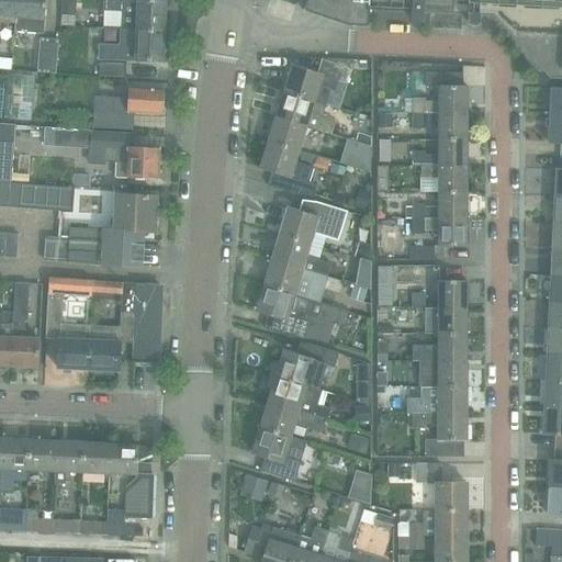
[(0,0),(0,23),(15,24),(15,19),(14,18),(15,0),(0,0)]
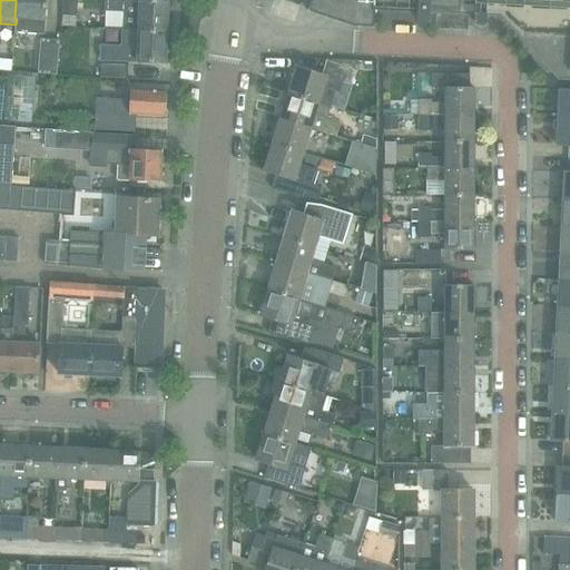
[(45,0),(16,0),(15,18),(16,19),(16,25),(16,32),(43,35),(45,0)]
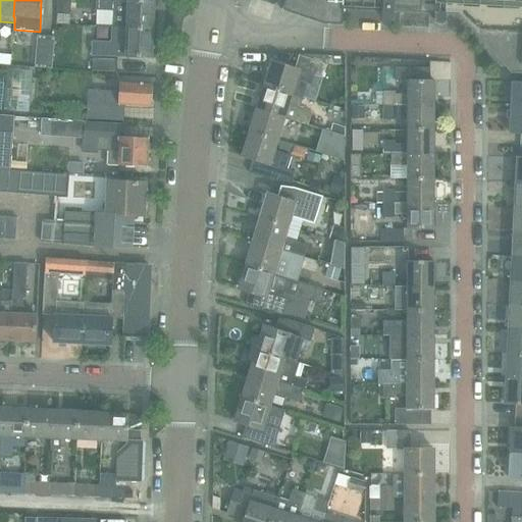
[(57,0),(57,15),(70,16),(70,0),(57,0)]
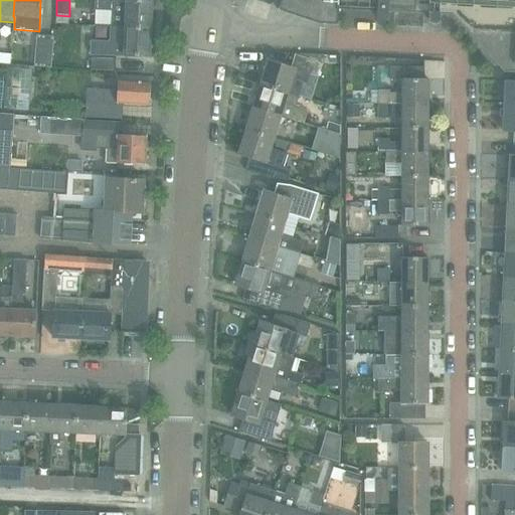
[(150,29),(151,0),(98,0),(98,10),(111,10),(110,26),(124,27),(124,28),(150,29)]
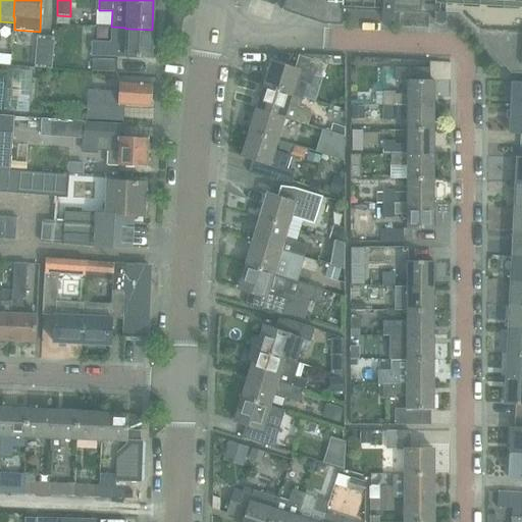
[(521,0),(283,0),(280,11),(323,24),(342,25),(343,10),(380,12),(380,16),(380,18),(381,19),(382,20),(382,21),(383,22),(385,22),(386,22),(388,22),(389,22),(392,20),(392,19),(393,18),(393,17),(393,12),(433,14),(433,19),(433,20),(433,21),(434,22),(434,23),(435,24),(436,24),(437,25),(439,25),(440,25),(441,25),(441,24),(444,23),(445,22),(445,21),(445,20),(446,15),(458,16),(510,74),(521,74),(521,0)]
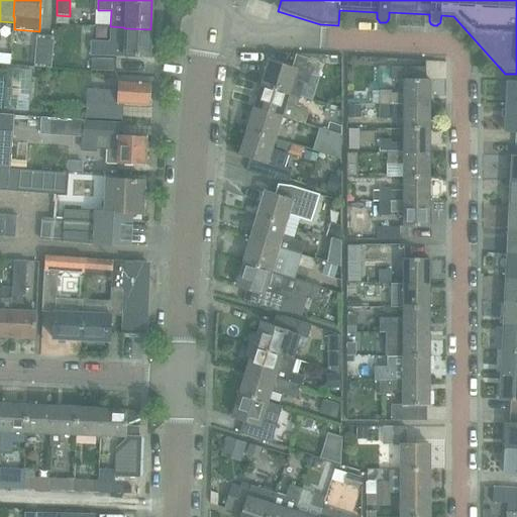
[(92,42),(92,55),(123,56),(149,57),(150,29),(124,28),(124,43),(92,42)]
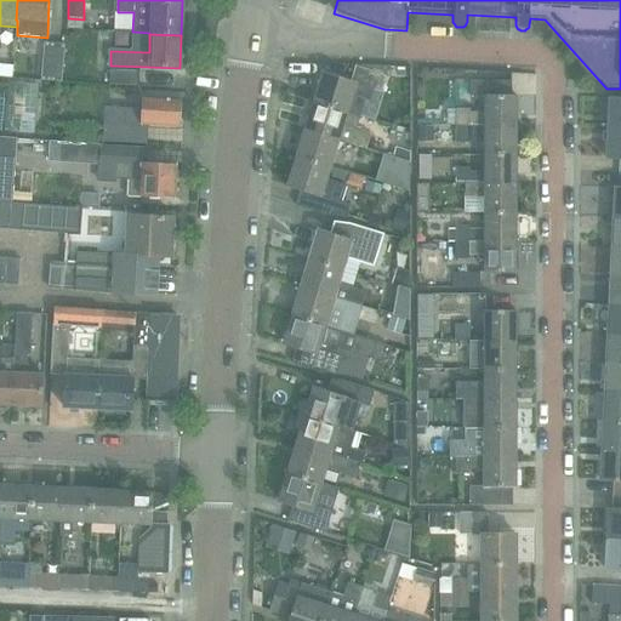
[(64,45),(45,43),(41,80),(61,81),(64,45)]
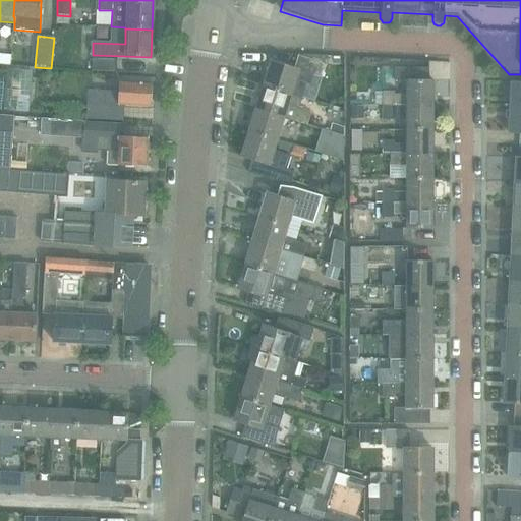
[(326,58),(297,56),(293,69),(270,62),(262,88),(302,100),(306,84),(311,85),(313,76),(320,78),(326,58)]
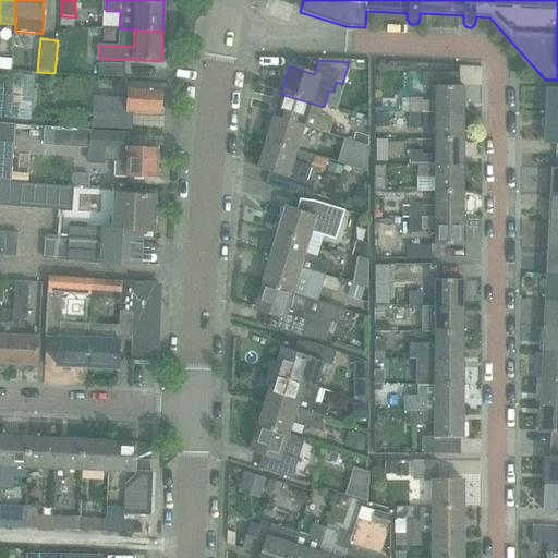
[(125,64),(99,63),(99,77),(124,79),(125,64)]
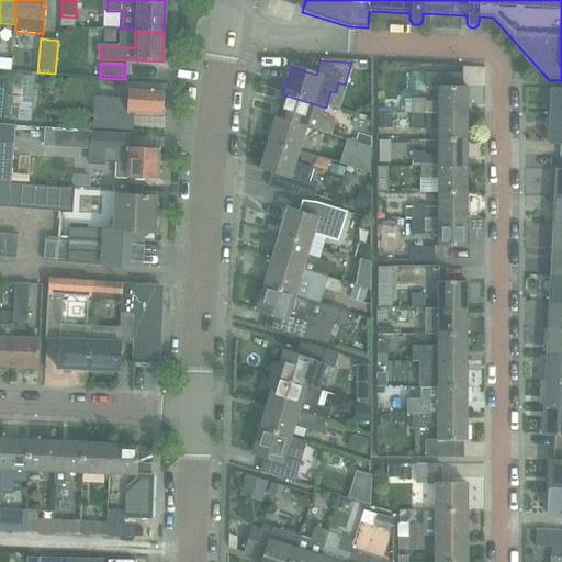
[(424,75),(424,90),(438,90),(438,101),(404,100),(404,110),(378,110),(378,114),(412,114),(412,115),(438,115),(465,115),(465,87),(462,87),(462,75),(424,75)]
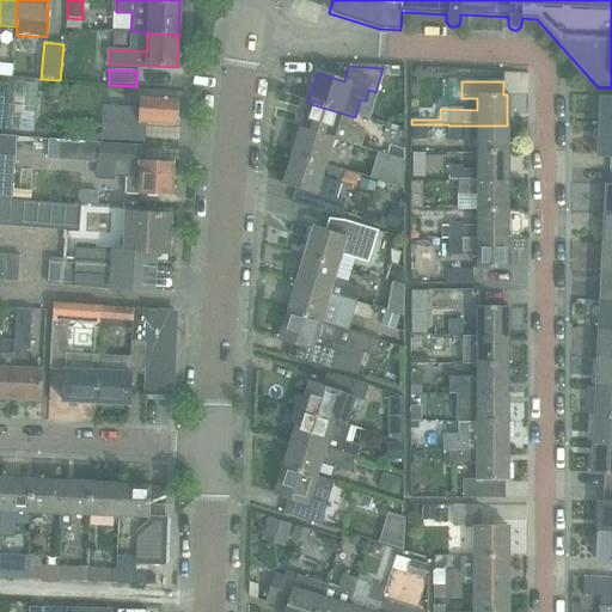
[(43,93),(30,92),(30,84),(0,83),(0,117),(42,118),(43,93)]
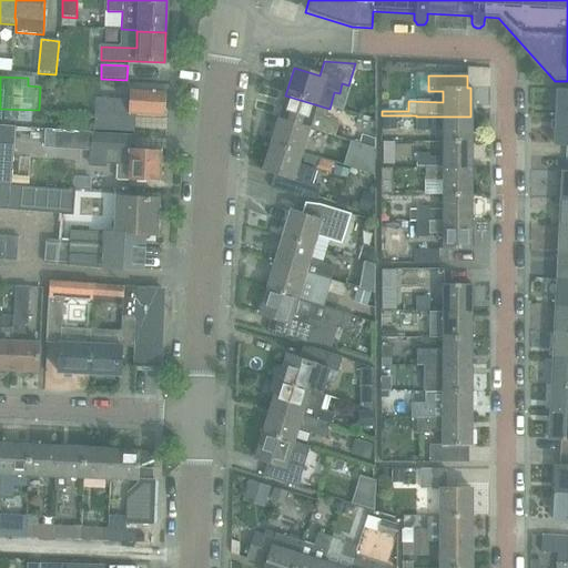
[(162,91),(140,91),(129,90),(129,100),(119,100),(94,100),(93,131),(133,133),(133,115),(161,115),(162,91)]
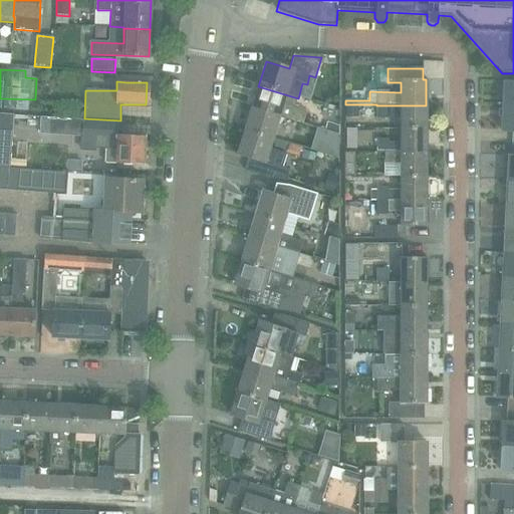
[(502,109),(513,109),(513,82),(504,82),(502,109)]
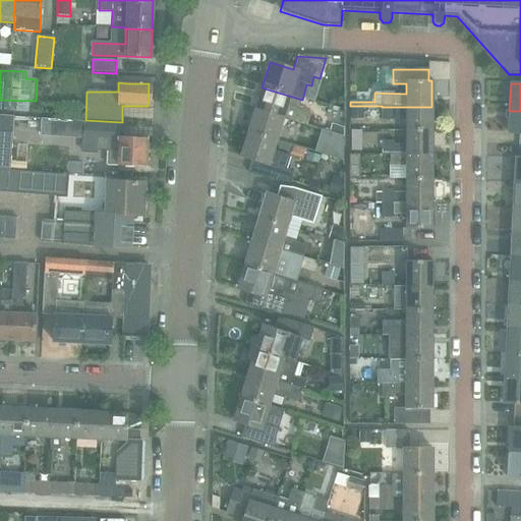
[(255,110),(282,118),(283,117),(295,121),(294,122),(307,126),(310,114),(299,110),(302,100),(262,88),(255,110)]
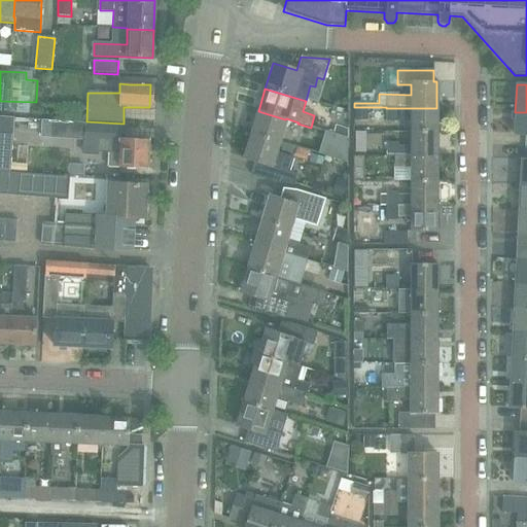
[(366,108),(354,108),(354,120),(366,120),(366,108)]
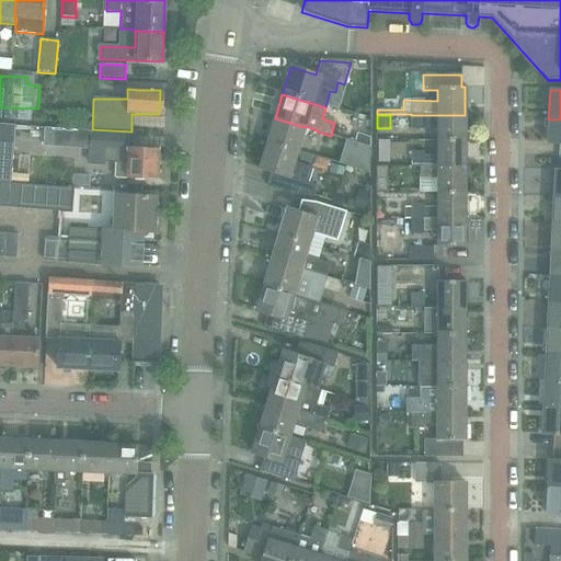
[(437,141),(465,141),(465,115),(437,115),(411,115),(411,130),(424,130),(424,126),(437,126),(437,141)]
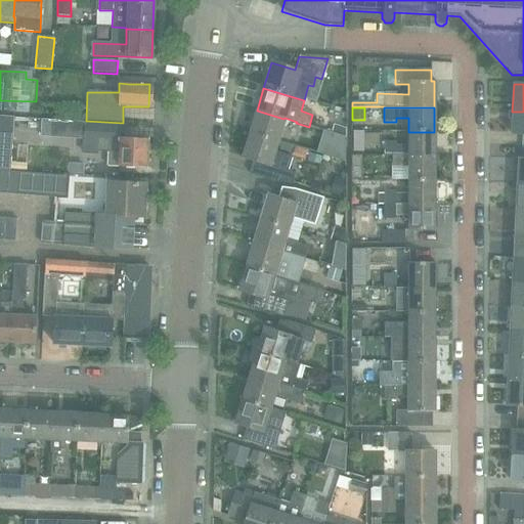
[(249,135),(276,143),(284,119),(257,111),(249,135)]
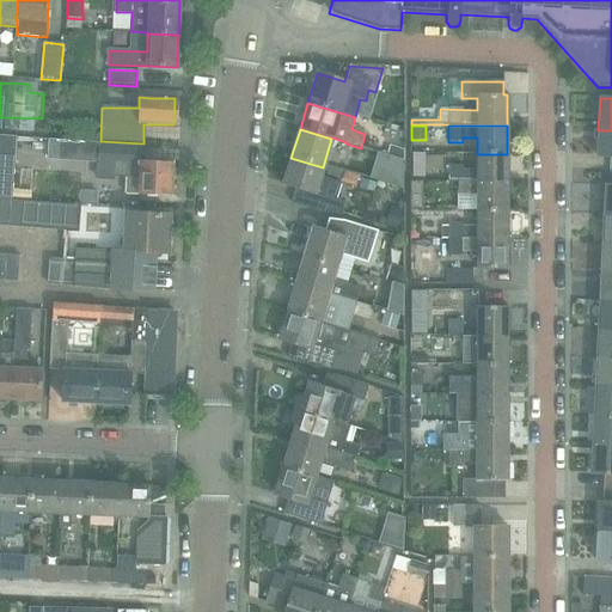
[(609,172),(611,172),(611,130),(598,130),(597,157),(610,157),(609,172)]
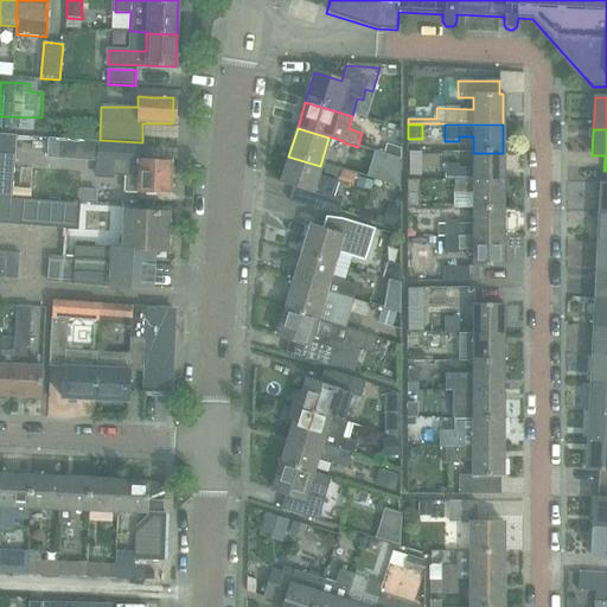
[(48,140),(48,159),(59,159),(61,140),(48,140)]
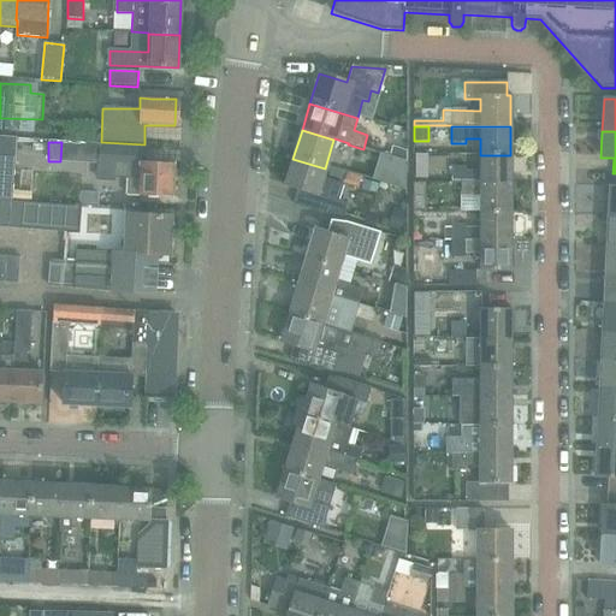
[(88,144),(87,164),(99,164),(100,147),(100,144),(88,144)]
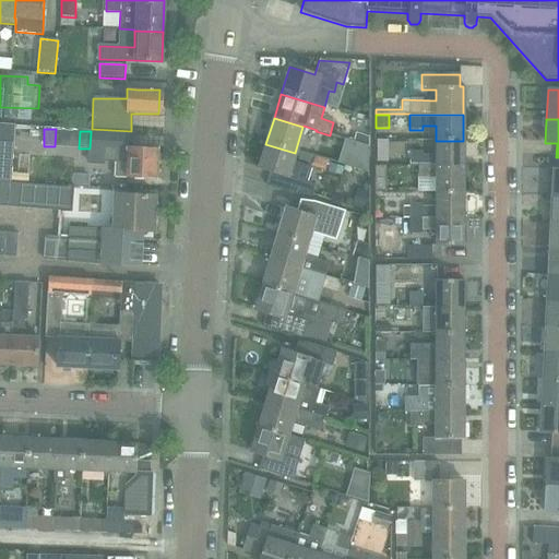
[(369,146),(369,138),(353,132),(351,141),(368,146),(369,146)]
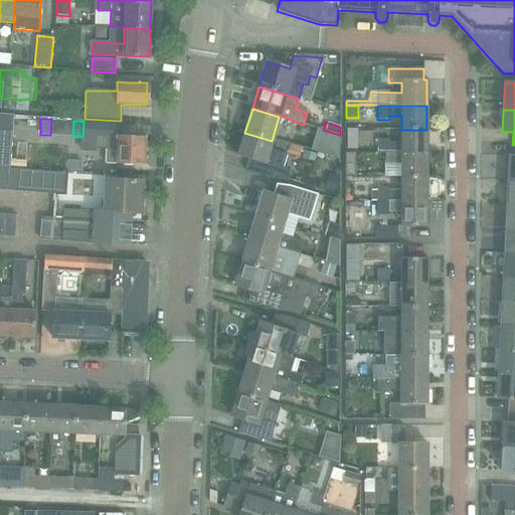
[(121,125),(101,124),(83,123),(82,137),(82,139),(96,140),(96,149),(106,150),(106,163),(116,163),(115,165),(144,166),(145,138),(120,137),(121,125)]
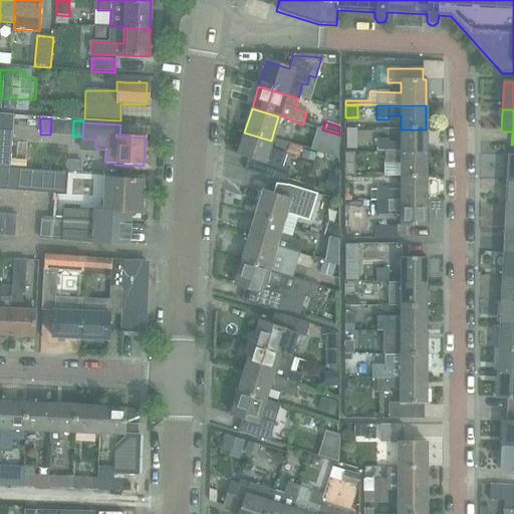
[(322,130),(317,127),(310,150),(338,159),(338,135),(322,130)]
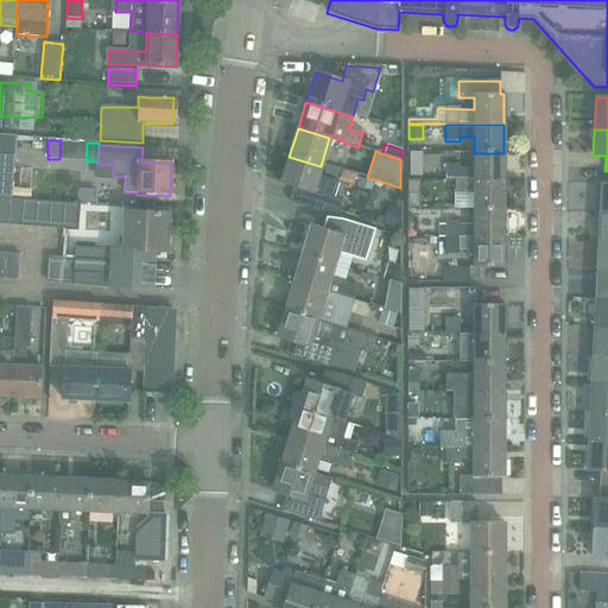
[(17,153),(0,152),(0,195),(13,196),(17,153)]
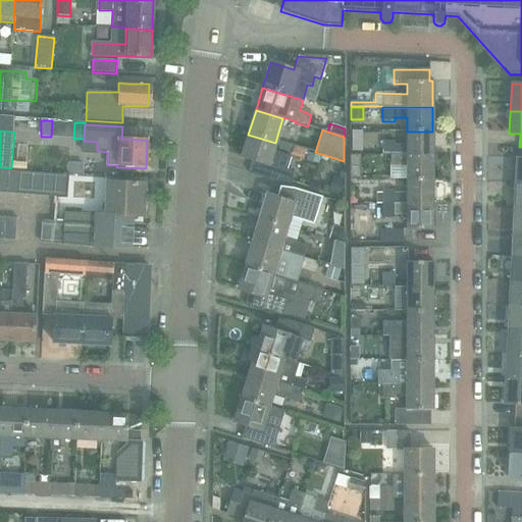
[(432,155),(432,132),(407,132),(407,145),(395,145),(395,141),(382,141),(383,155),(390,155),(432,155)]
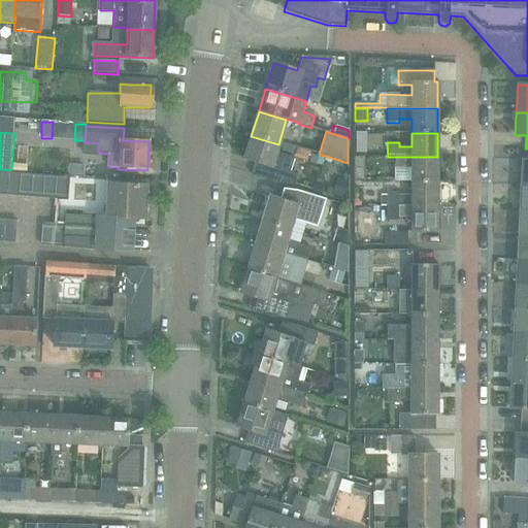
[(251,174),(276,183),(296,185),(299,175),(290,172),(295,159),(276,153),(278,144),(251,136),(244,159),(255,162),(251,174)]
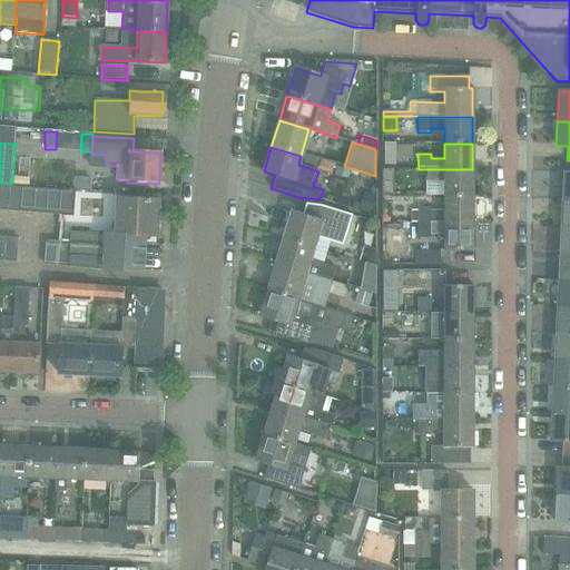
[(335,176),(349,180),(351,172),(337,167),(335,176)]
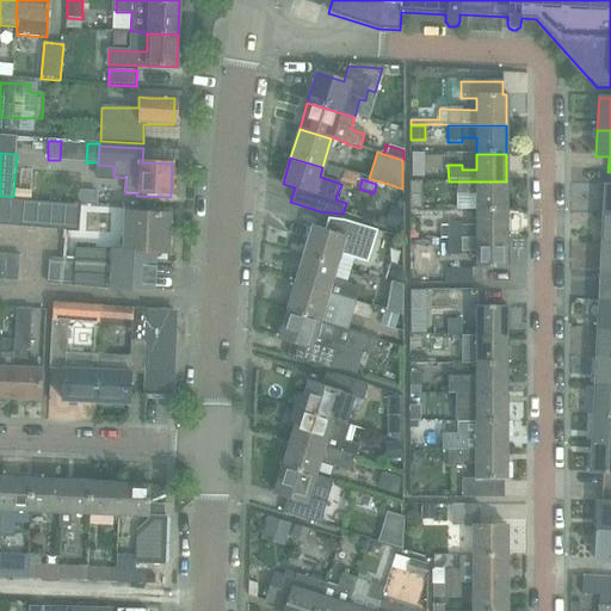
[(409,181),(409,210),(423,210),(423,181),(409,181)]
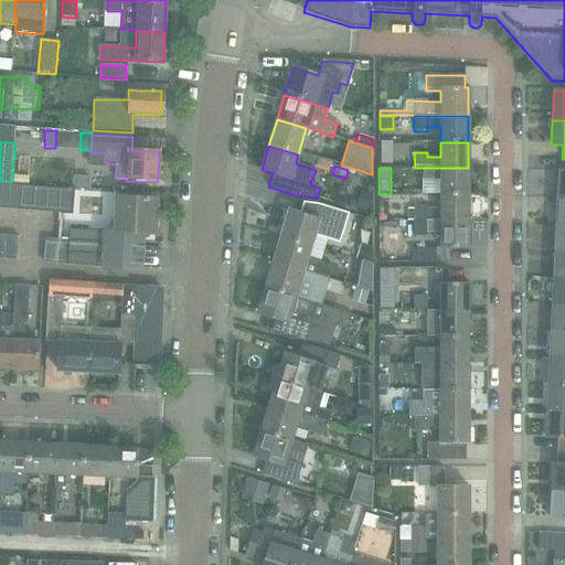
[(468,194),(468,168),(423,168),(424,180),(440,180),(440,194),(468,194)]
